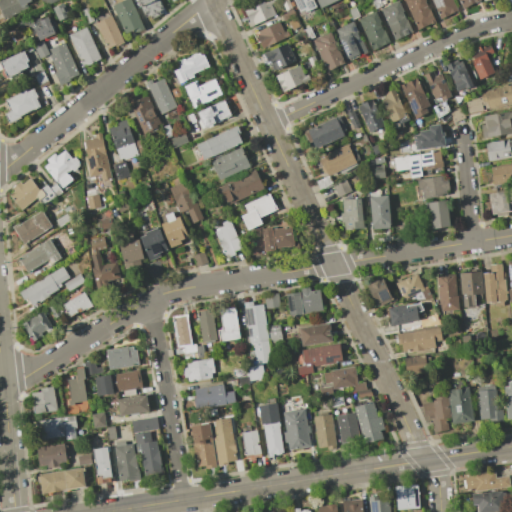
[(0,0),(30,0),(25,2),(26,4),(19,7),(21,10),(3,18),(0,10),(0,0)]
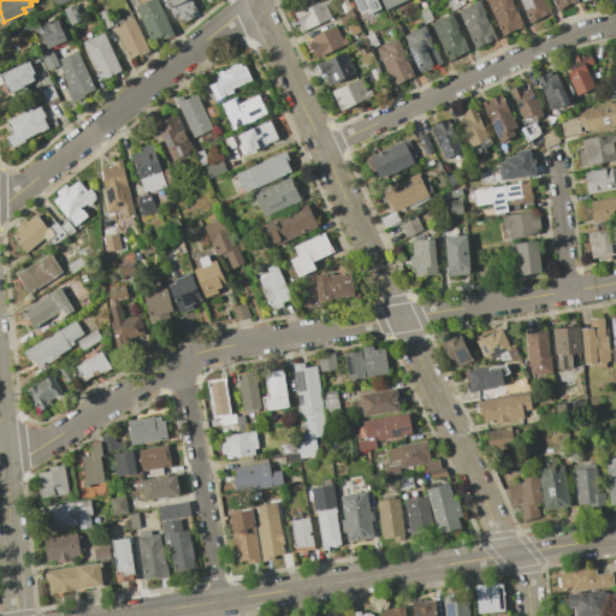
[(147,0),(157,0),(172,34),(164,39),(161,34),(149,40),(134,6),(147,0)]
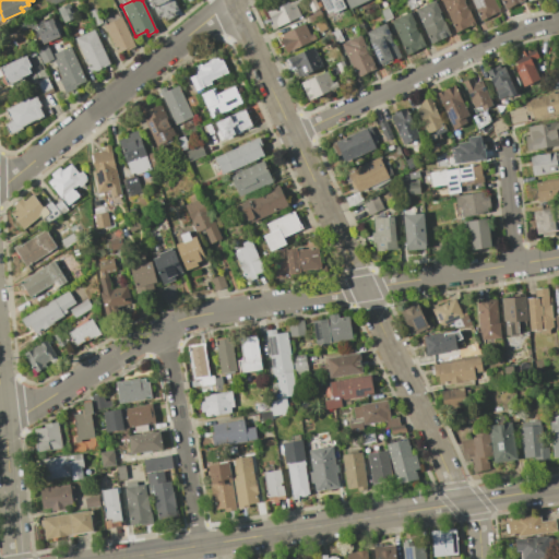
[(171,0),(176,9),(171,12),(174,15),(164,20),(162,16),(157,19),(153,9),(155,8),(151,0),(171,0)]
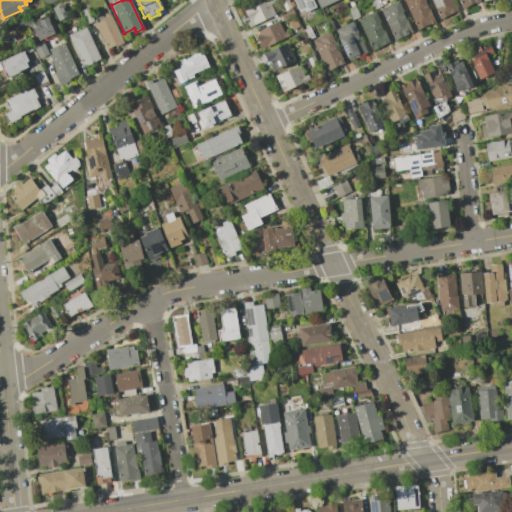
[(265,0),(275,0),(276,1),(269,4),(274,15),(248,27),(246,23),(249,22),(244,10),(265,0)]
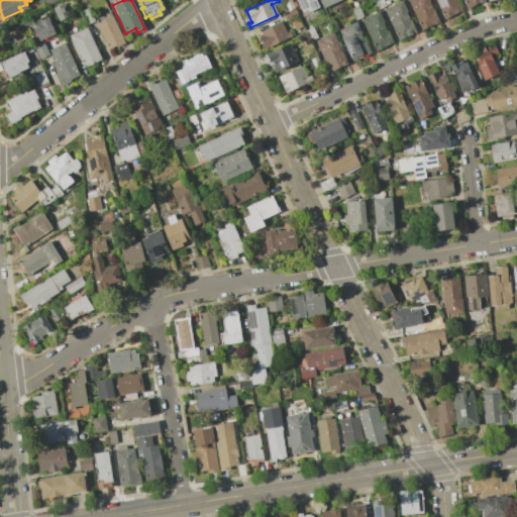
[(284,0),(290,0),(294,8),(287,11),(282,1),(284,0)]
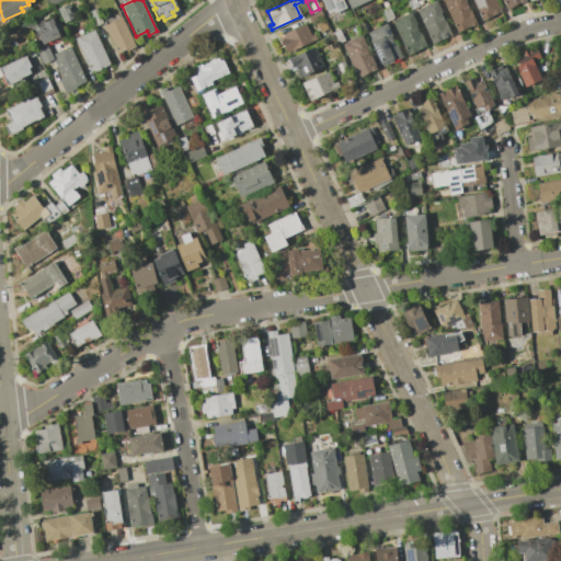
[(342,0),(345,7),(333,12),(332,10),(327,13),(320,0),(342,0)]
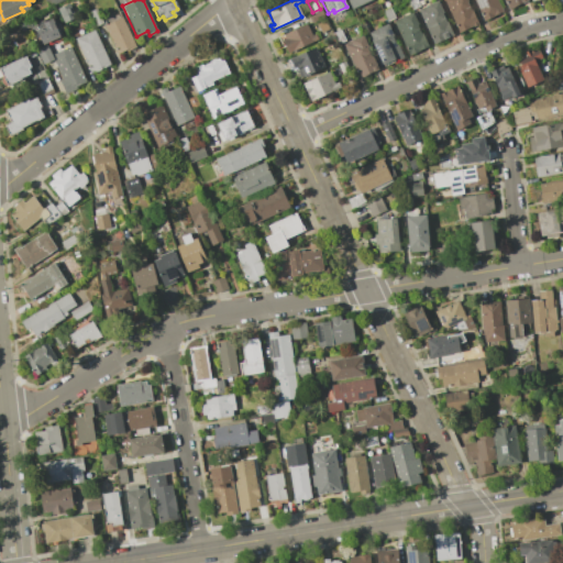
[(346,0),(351,9),(372,0),(346,0)]
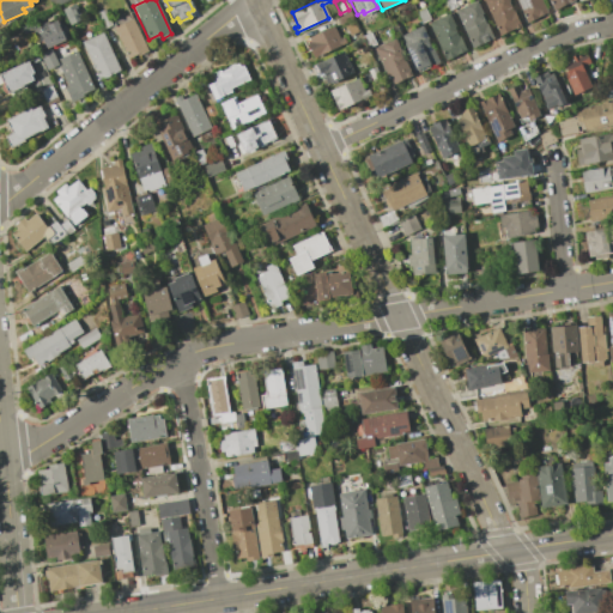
[(453,0),(456,7),(448,11),(442,0),(453,0)]
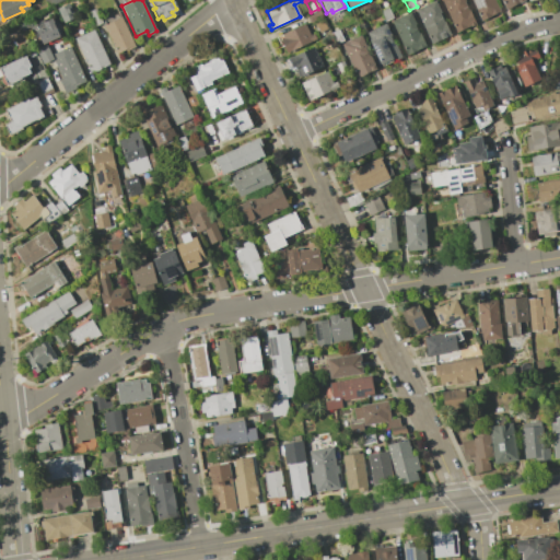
[(435,0),(441,13),(439,13),(443,22),(444,21),(450,35),(431,44),(416,9),(435,0)]
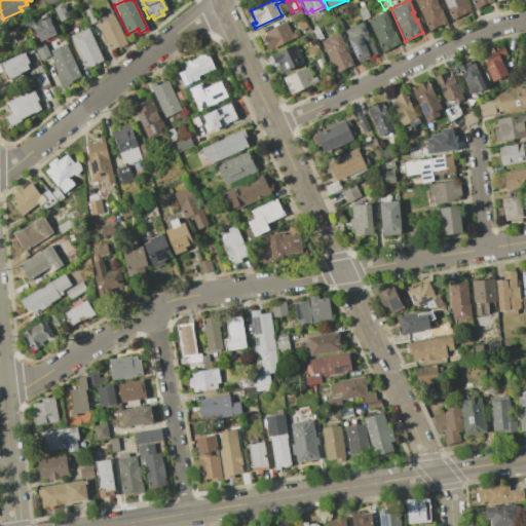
[(436,0),(437,1),(436,2),(445,23),(427,30),(413,0),(436,0)]
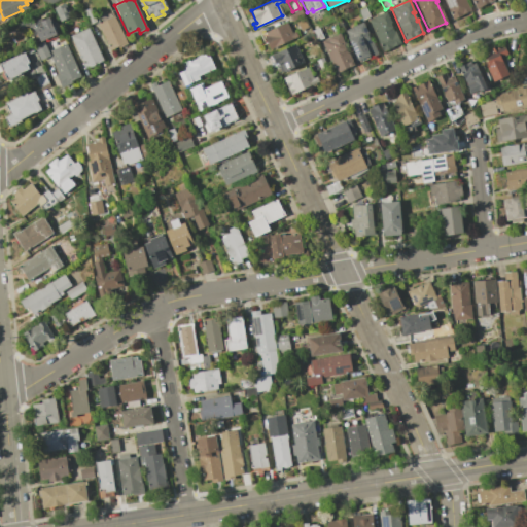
[(463,0),(468,11),(451,20),(443,0),(463,0)]
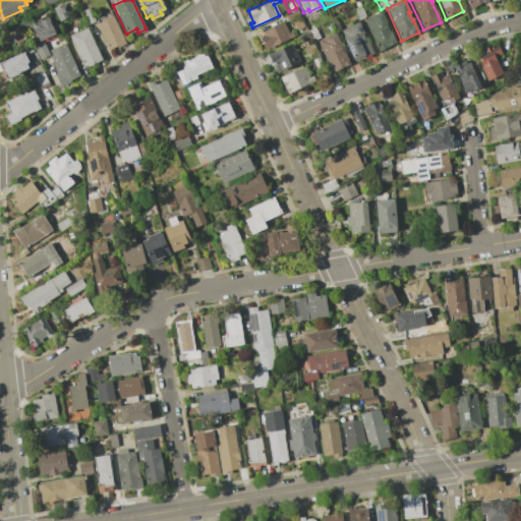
[(488,0),(470,9),(466,0),(488,0)]
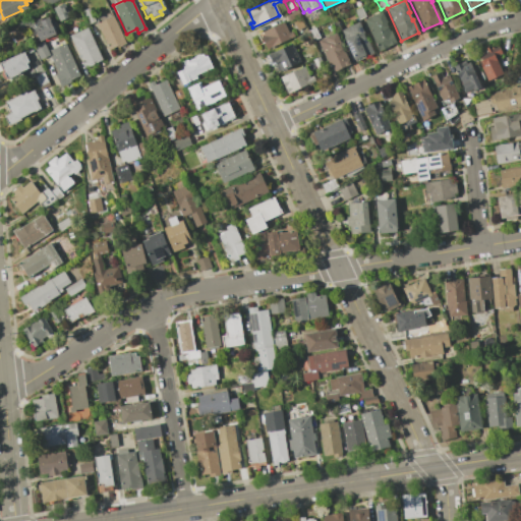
[(63,3),(69,16),(58,21),(52,8),(63,3)]
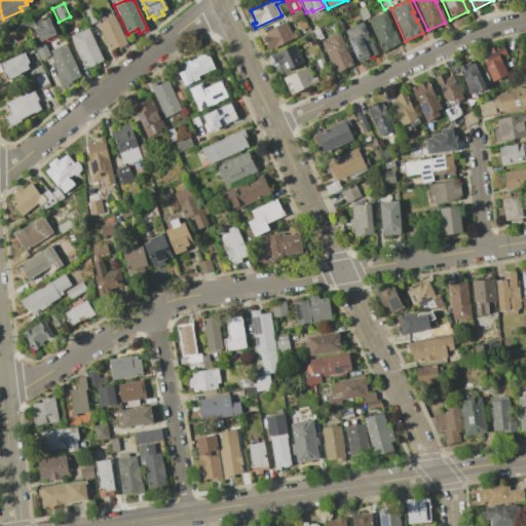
[(363,6),(368,16),(361,20),(355,9),(363,6)]
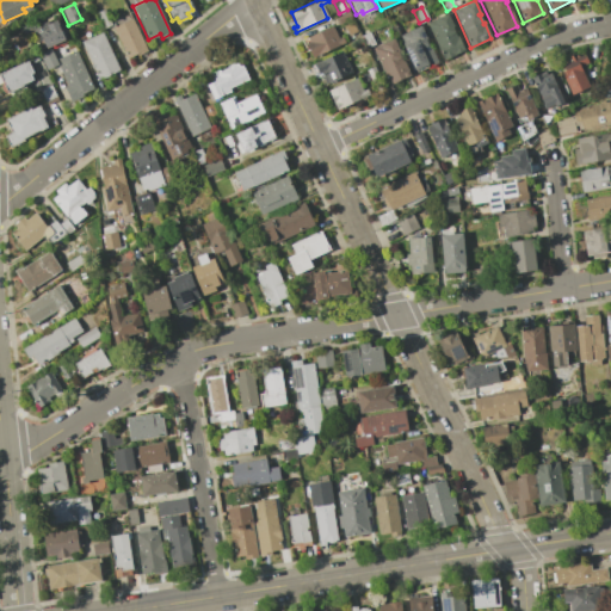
[(104,8),(111,24),(103,28),(96,12),(104,8)]
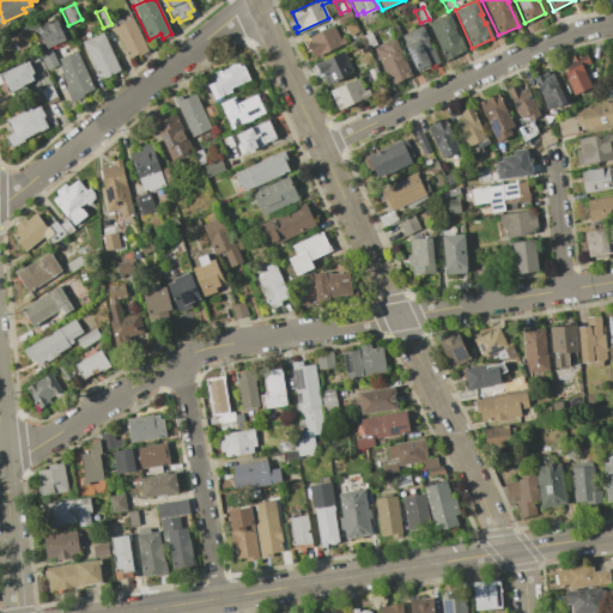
[(350,12),(353,19),(339,25),(335,18),(350,12)]
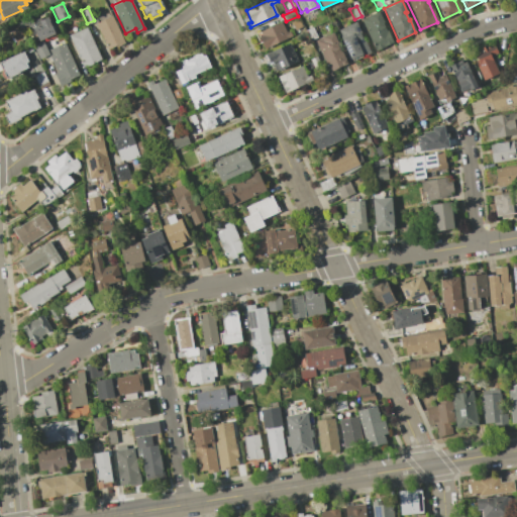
[(378,10),(383,22),(382,22),(386,31),(388,30),(393,42),(374,50),(360,18),(378,10)]
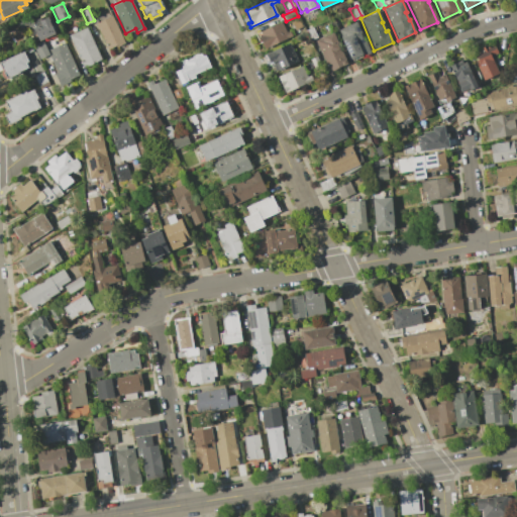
[(110,16),(123,42),(115,46),(115,45),(107,49),(95,23),(110,16)]
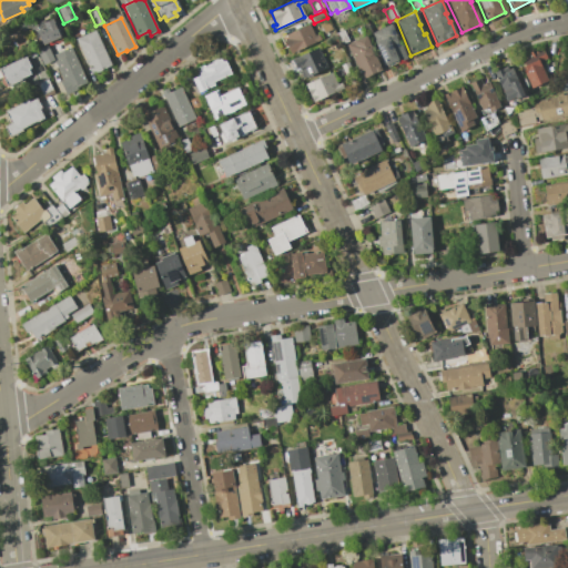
[(44,27),(42,23),(51,19),(60,37),(42,44),(36,31),(44,27)]
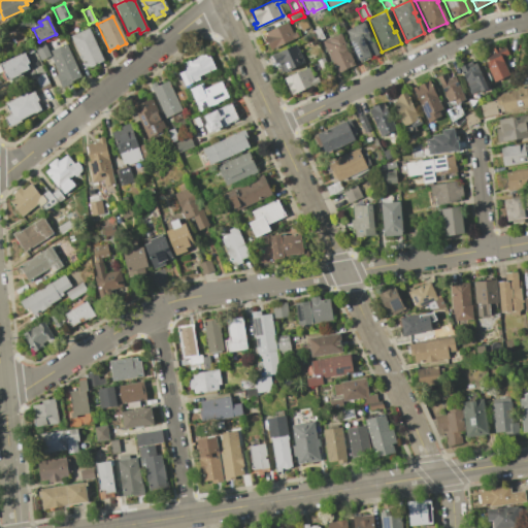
[(303,19),(307,27),(300,30),(296,22),(303,19)]
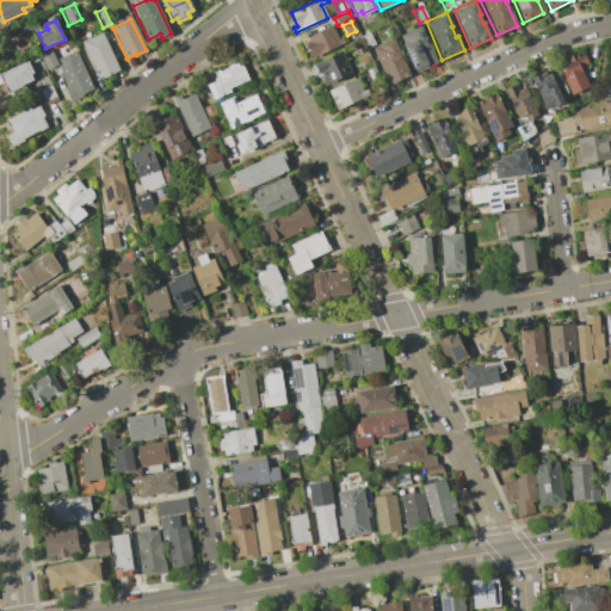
[(332,25),(338,38),(343,36),(345,42),(340,44),(341,45),(313,57),(307,45),(303,48),(300,39),(332,25)]
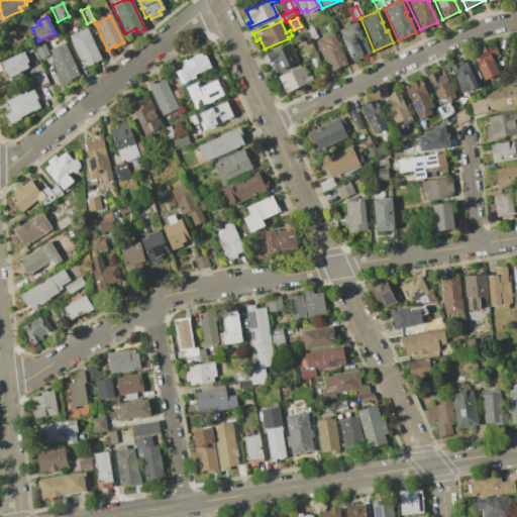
[(355,22),(370,53),(352,60),(338,29),(355,22)]
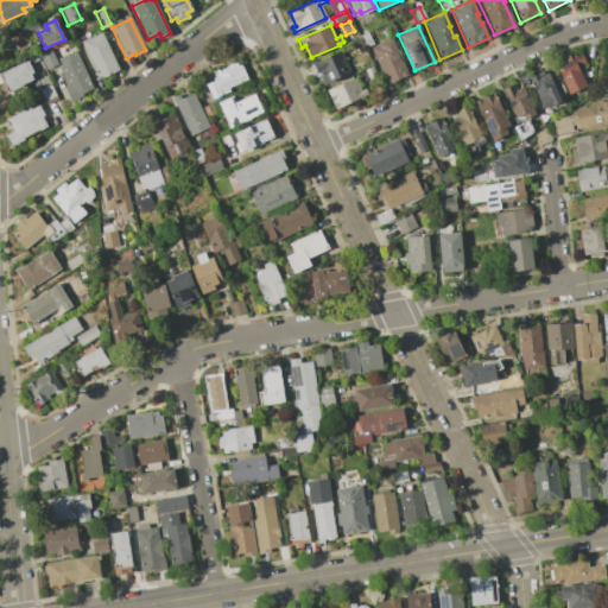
[(101,32),(118,69),(111,73),(109,71),(108,71),(109,74),(106,76),(102,76),(100,75),(96,77),(81,40),(101,32)]
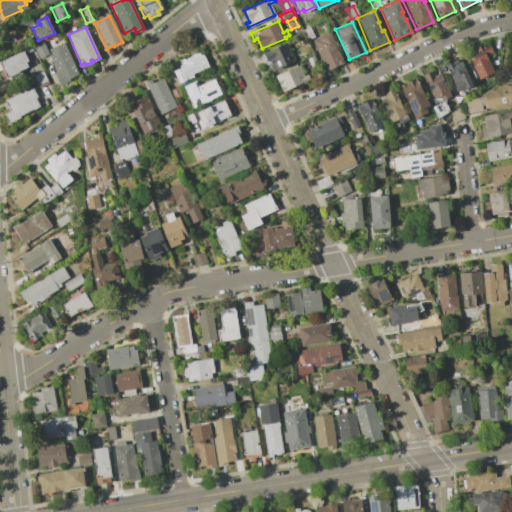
[(309,27),(313,37),(306,40),(302,30),(309,27)]
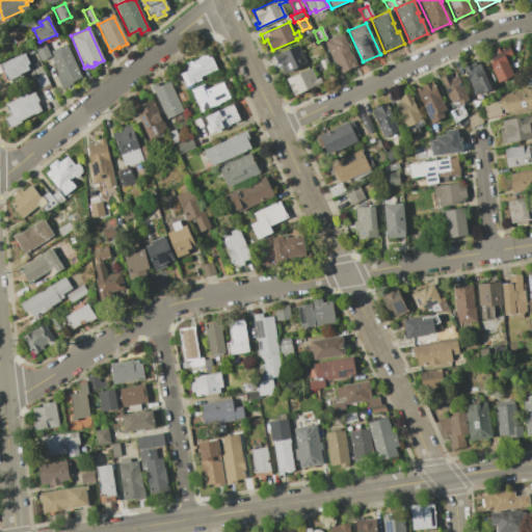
[(341,32),(350,52),(351,52),(357,65),(338,74),(323,41),(341,32)]
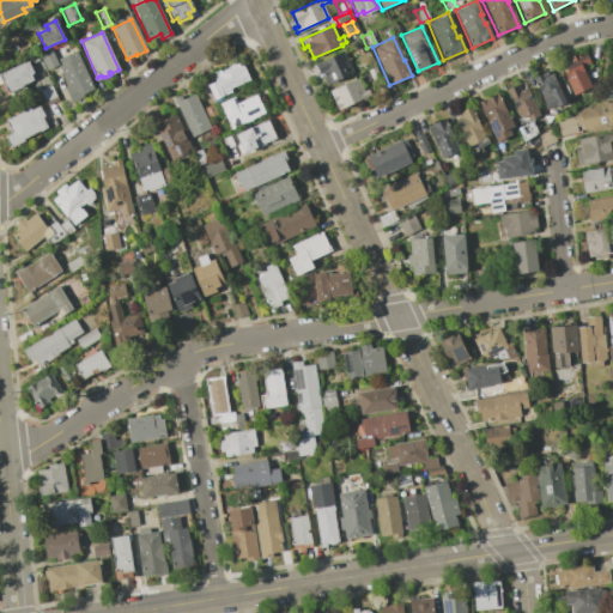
[(50,49),(58,65),(46,70),(38,54),(50,49)]
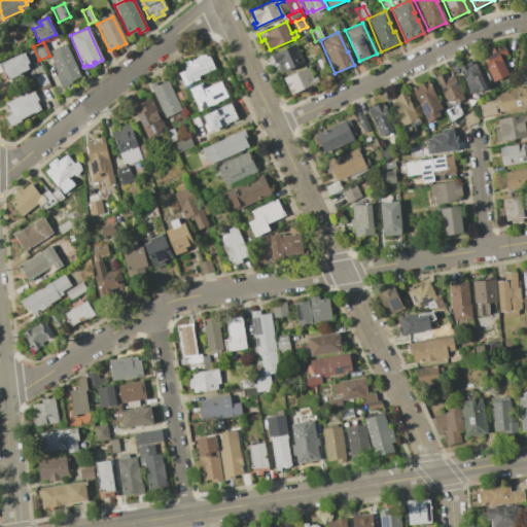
[(65,43),(80,76),(70,80),(71,82),(61,88),(56,74),(58,73),(50,57),(53,56),(50,50),(65,43)]
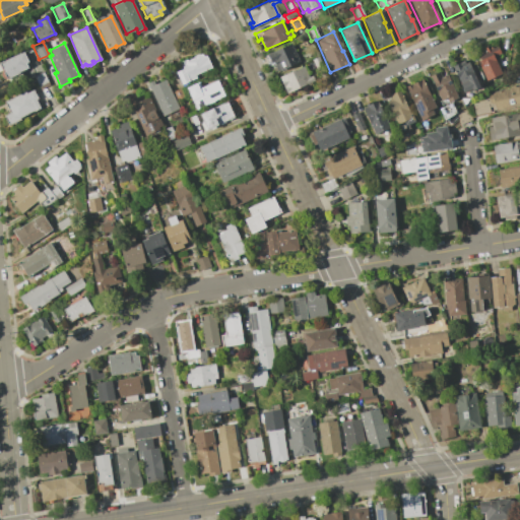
[(289,43),(299,63),(280,71),(279,69),(276,70),(275,66),(272,67),(270,63),(267,65),(263,55),(289,43)]
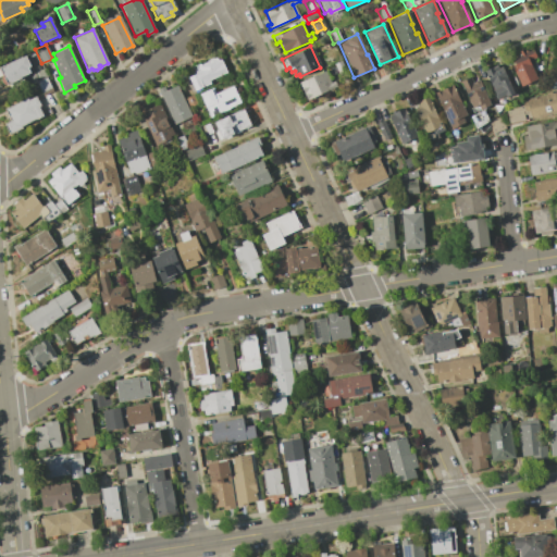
[(514,64),(511,59),(519,56),(518,51),(523,48),(524,51),(532,48),(535,58),(529,61),(536,78),(520,86),(511,65),(514,64)]
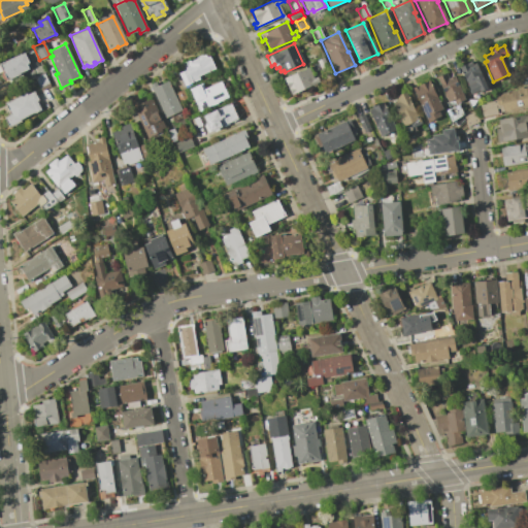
[(0,63),(23,53),(28,63),(25,64),(28,69),(18,73),(19,75),(7,80),(3,79),(1,77),(1,74),(2,70),(0,66),(0,63)]
